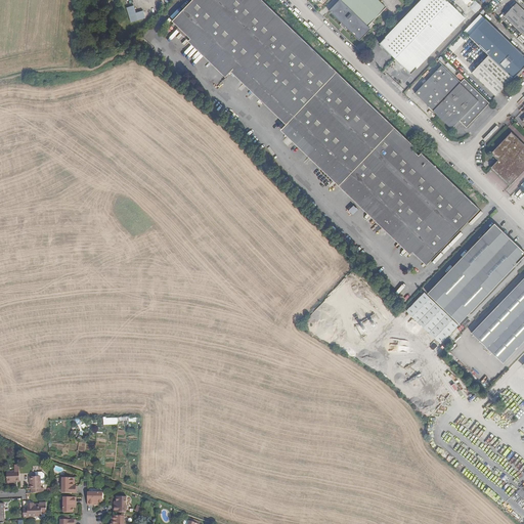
[(289,122),(286,125),(282,128),(337,180),(372,213),(411,252),(426,265),(479,210),(421,154),(419,156),(410,148),(413,146),(261,0),(192,0),(172,22),(190,39),(227,75),(231,72),(233,70),(289,122)]
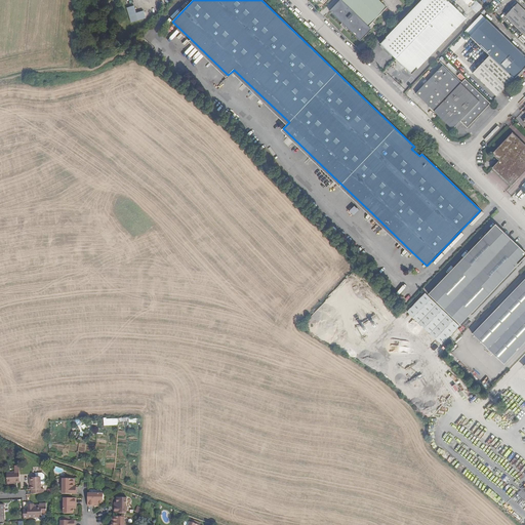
[(339,0),(329,11),(342,23),(340,25),(347,31),(348,29),(361,41),(371,30),(370,29),(375,25),(373,23),(388,8),(378,0),(341,0),(340,0),(339,0)]
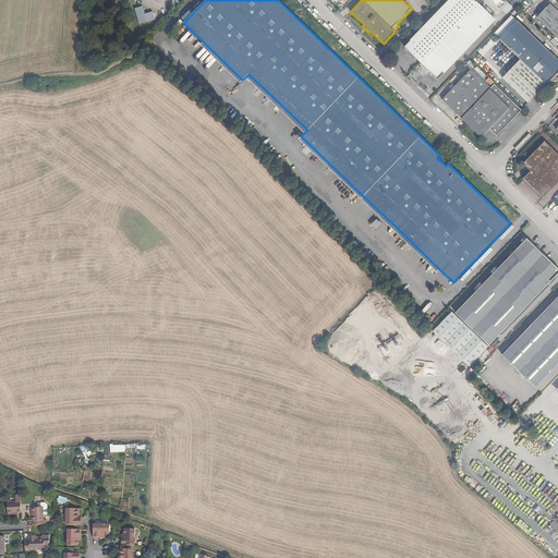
[(421,62),(477,3),(474,0),(448,0),(404,46),(421,62)]
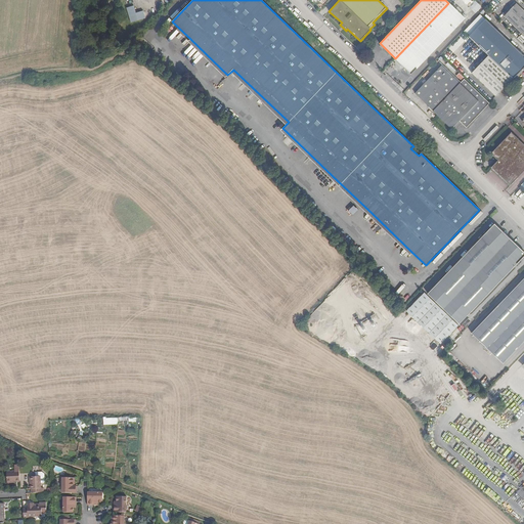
[(469,6),(473,2),(471,0),(450,0),(466,17),(473,11),(469,6)]
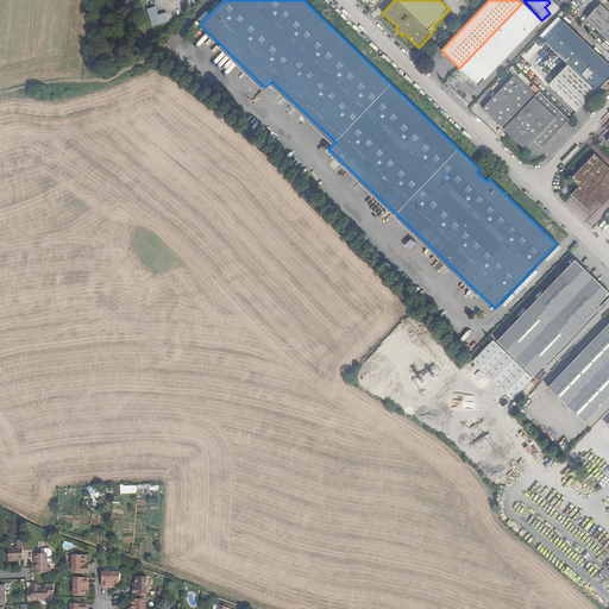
[(540,22),(521,4),(459,68),(477,86),(540,22)]
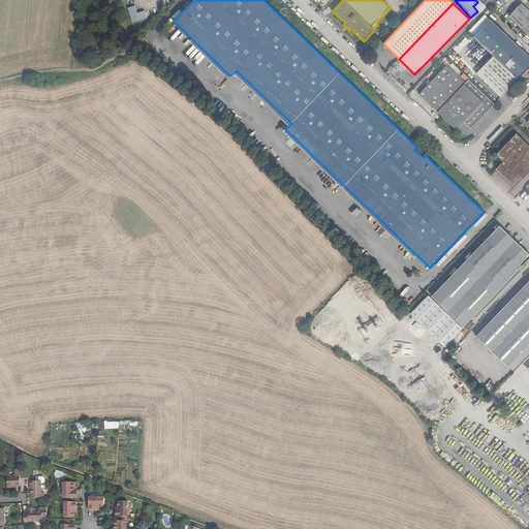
[(528,10),(522,4),(508,17),(528,35),(528,10)]
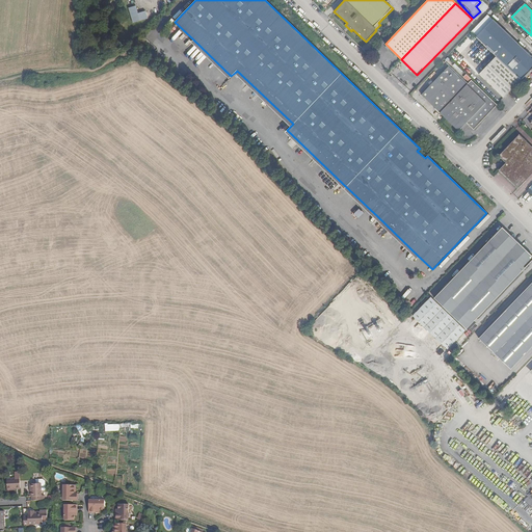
[(136,6),(129,7),(133,23),(148,19),(145,10),(138,14),(136,6)]
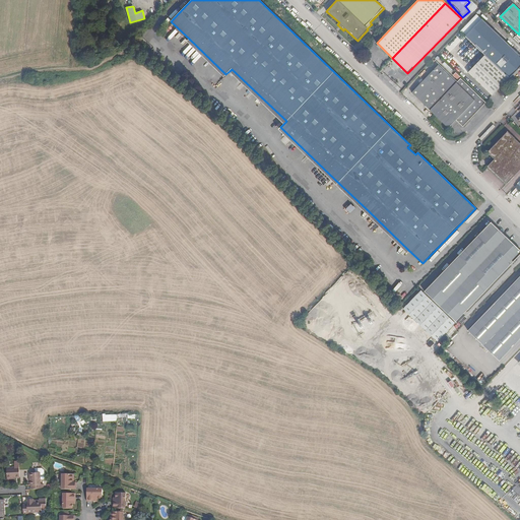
[(484,55),(509,78),(519,65),(519,56),(475,14),(459,30),(484,55)]
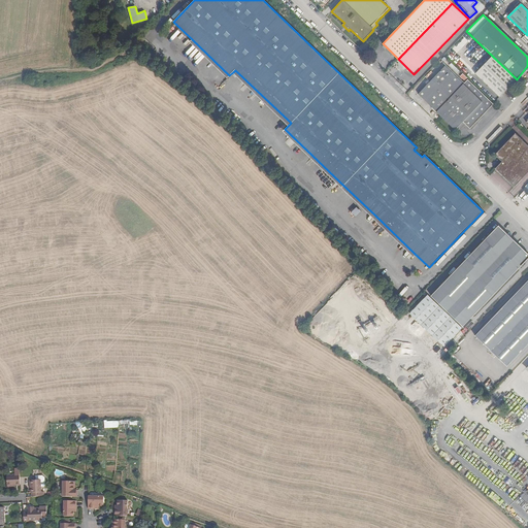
[(227,77),(229,75),(192,39),(190,41),(227,77)]
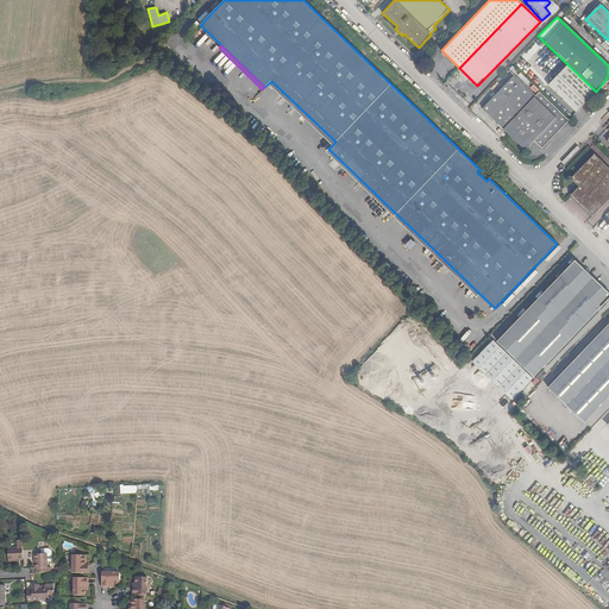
[(596,92),(567,64),(548,86),(576,112),(596,92)]
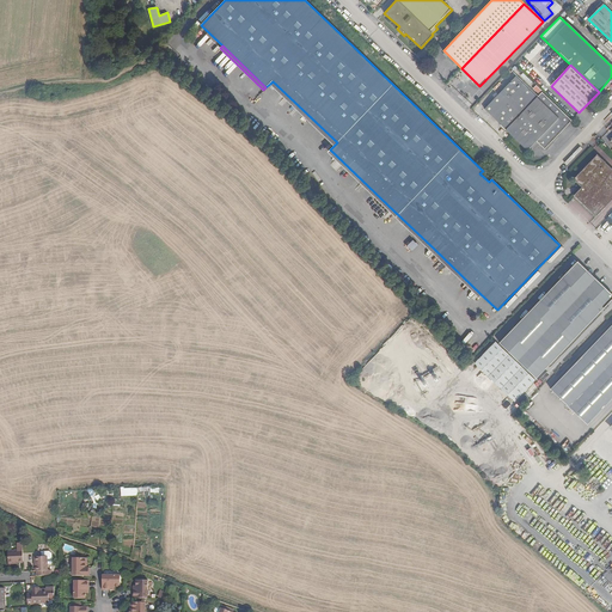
[(571,120),(542,92),(537,97),(515,77),(484,109),(506,130),(527,151),(536,142),(544,150),(571,120)]
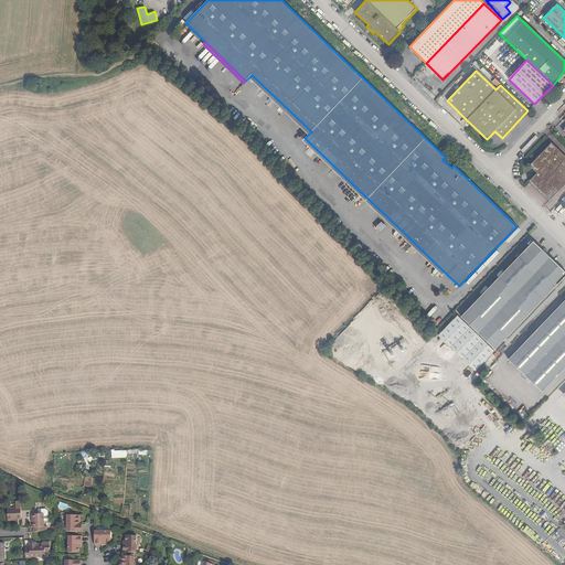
[(249,77),(308,135),(311,131),(252,75),(249,77)]
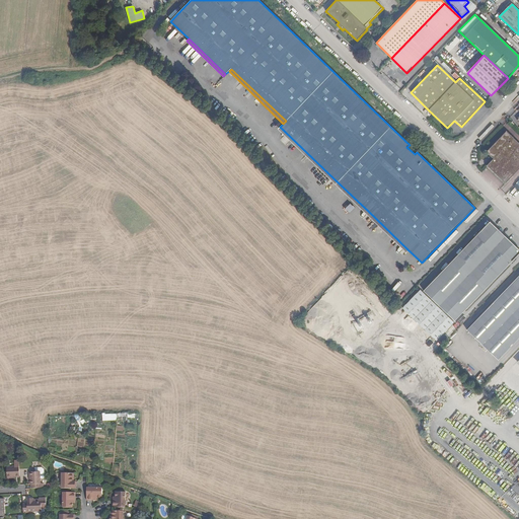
[(405,251),(408,249),(368,211),(334,178),(280,127),(278,129),(405,251)]
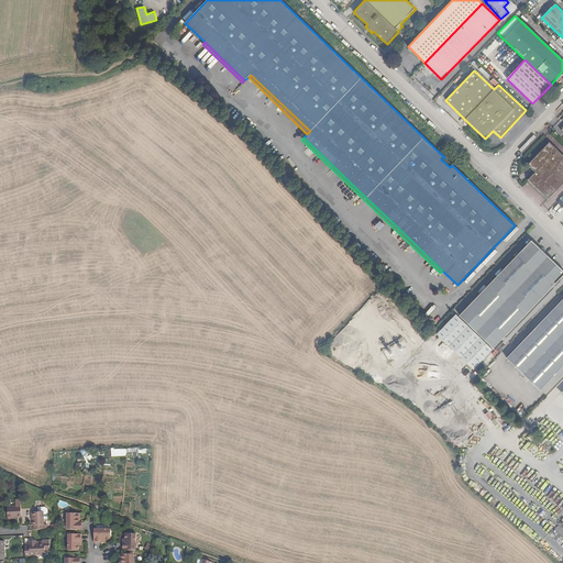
[(528,179),(548,198),(562,181),(562,156),(549,143),(527,165),(534,172),(528,179)]
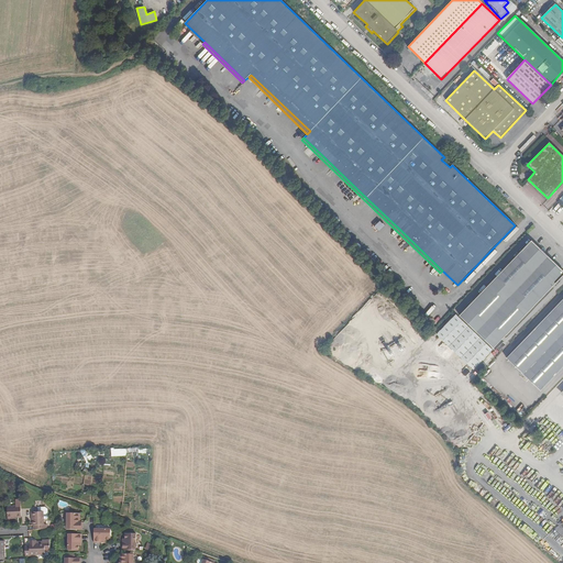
[(562,271),(531,241),(460,316),(493,348),(562,274),(562,271)]
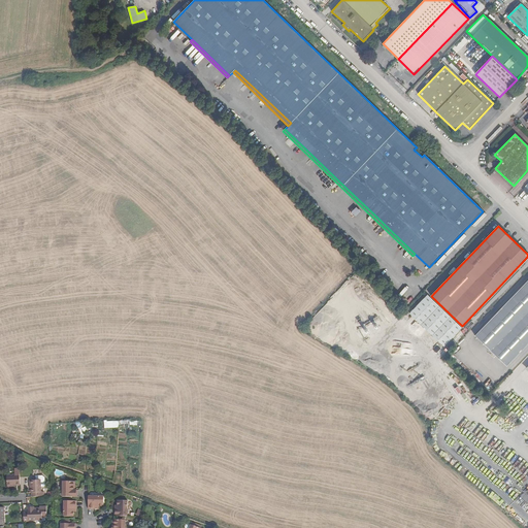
[(527,281),(475,335),(506,365),(527,342),(527,281)]
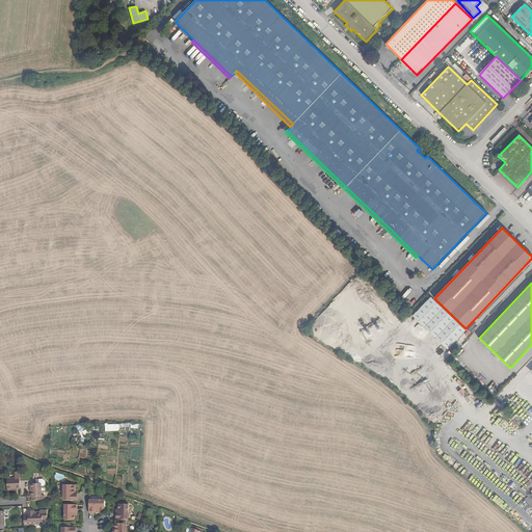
[(430,297),(411,316),(446,349),(464,330),(430,297)]
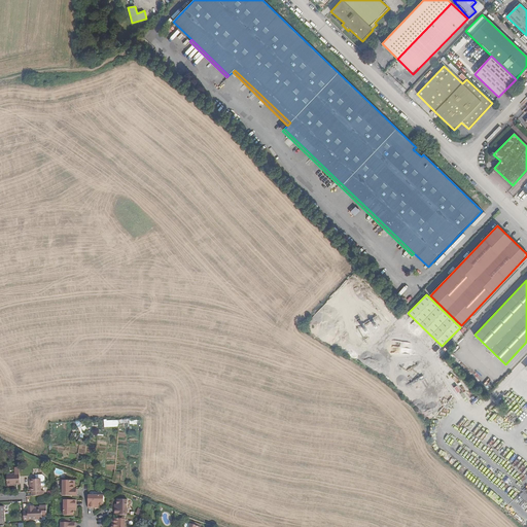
[(526,365),(515,379),(526,390),(526,365)]
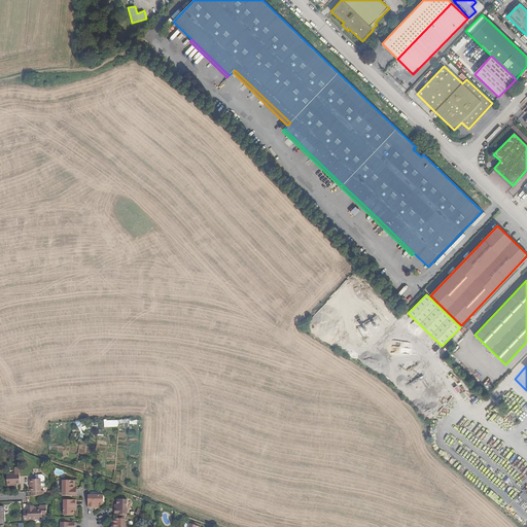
[(7,485),(21,484),(20,469),(16,469),(16,473),(7,473),(7,485)]
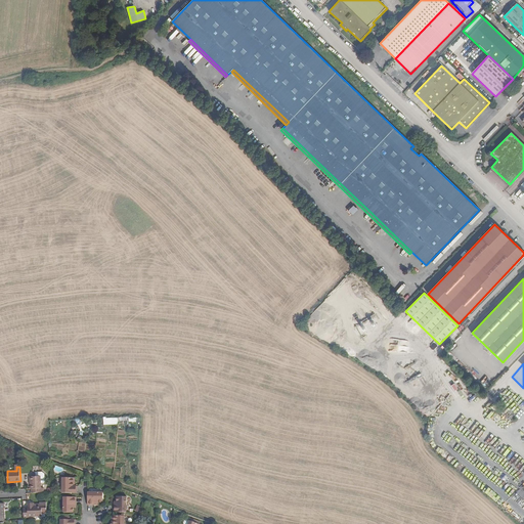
[(42,476),(42,483),(46,483),(45,474),(43,472),(37,473),(37,477),(42,476)]
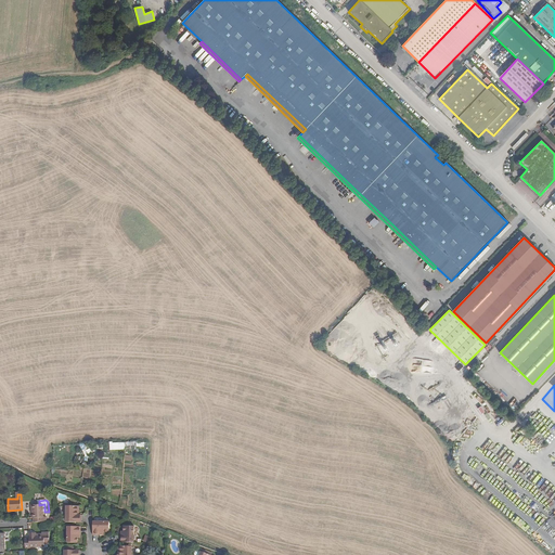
[(44,504),(39,505),(34,505),(34,518),(35,518),(35,523),(44,521),(43,517),(44,517),(44,512),(44,504)]
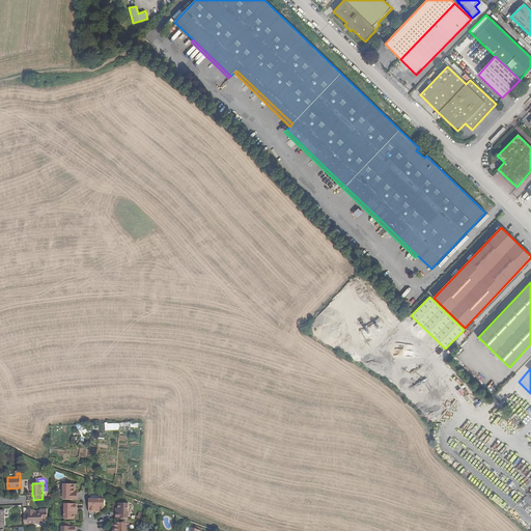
[(75,493),(75,484),(63,484),(63,500),(79,500),(79,493),(76,493),(75,493)]
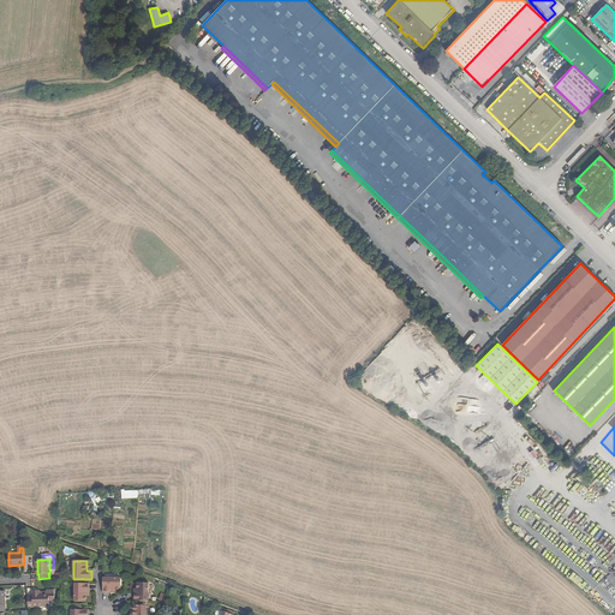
[(103,578),(103,579),(103,593),(111,593),(111,590),(115,590),(121,590),(121,578),(103,578)]
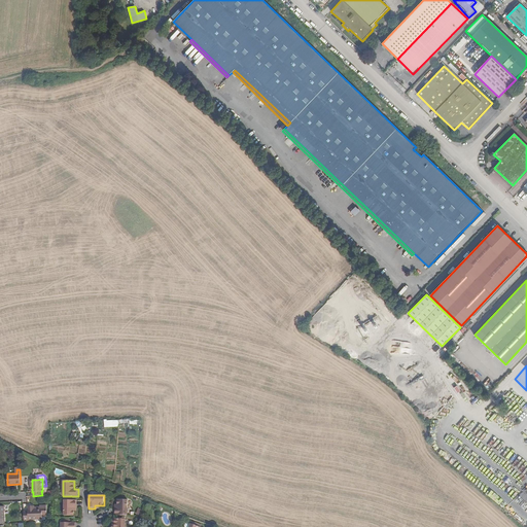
[(117,499),(117,504),(117,507),(114,507),(114,515),(127,515),(128,499),(117,499)]
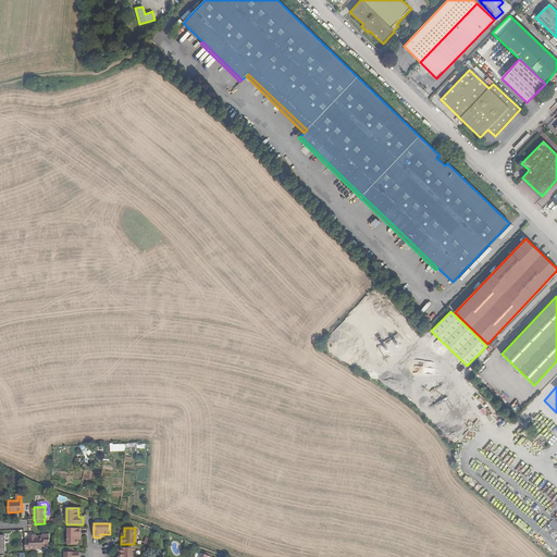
[(78,535),(81,536),(81,529),(67,529),(67,545),(77,545),(77,540),(78,535)]
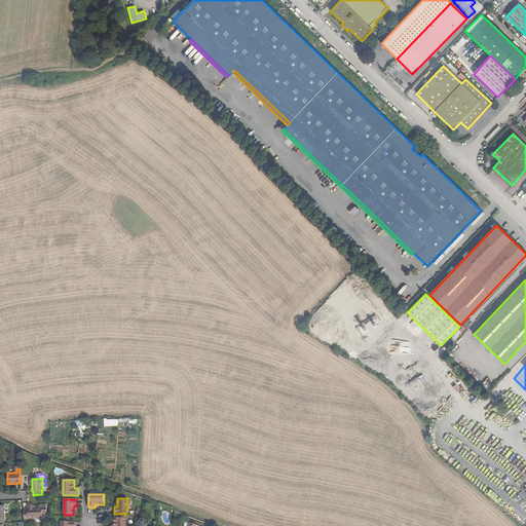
[(28,511),(24,511),(25,520),(29,519),(42,518),(42,513),(45,513),(45,508),(34,508),(33,508),(33,505),(28,505),(28,511)]
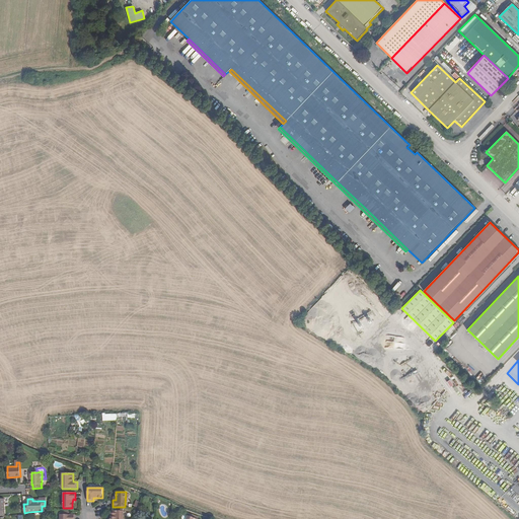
All buildings are outlined.
